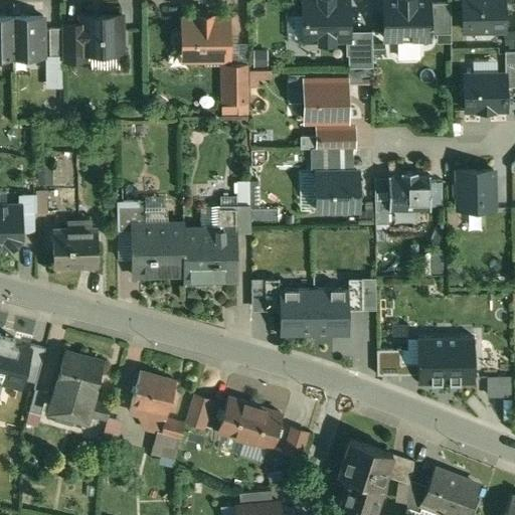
[(318,0),(319,0),(303,1),(304,39),(319,39),(319,43),(333,43),(333,39),(346,38),(348,38),(348,31),(347,0),(318,0)]
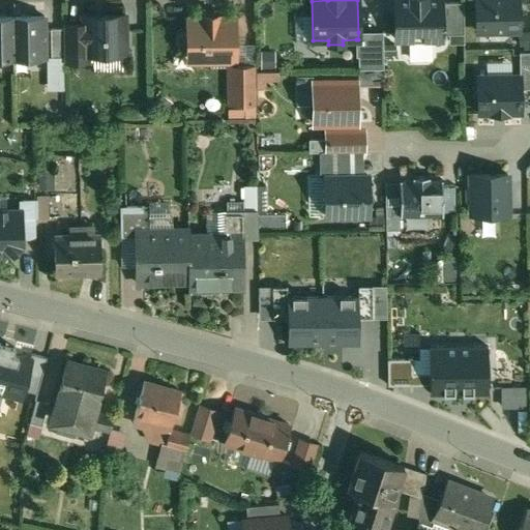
[(441,0),(395,0),(394,0),(395,39),(442,39),(442,33),(441,4),(441,0)]
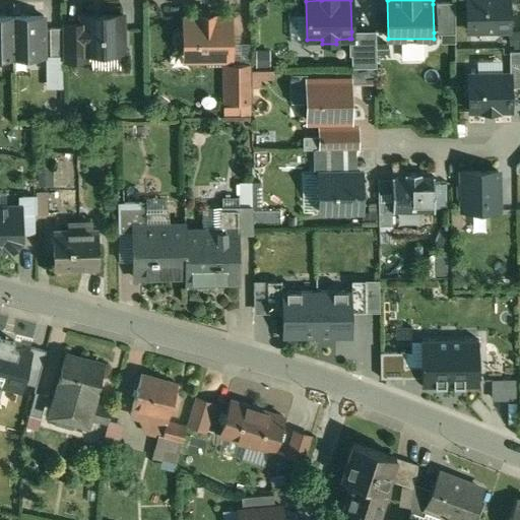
[(508,0),(466,0),(467,31),(509,30),(508,0)]
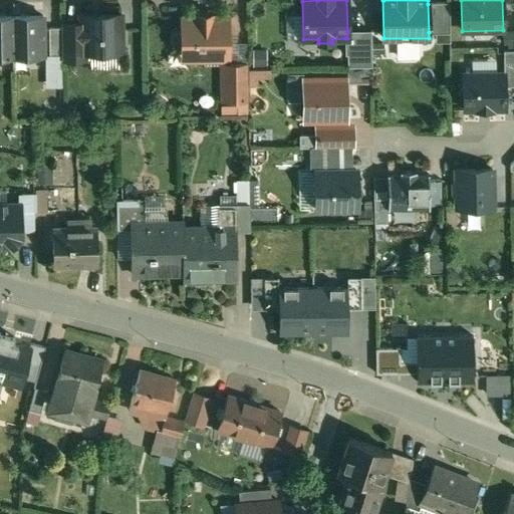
[(450,31),(449,4),(428,4),(429,32),(450,31)]
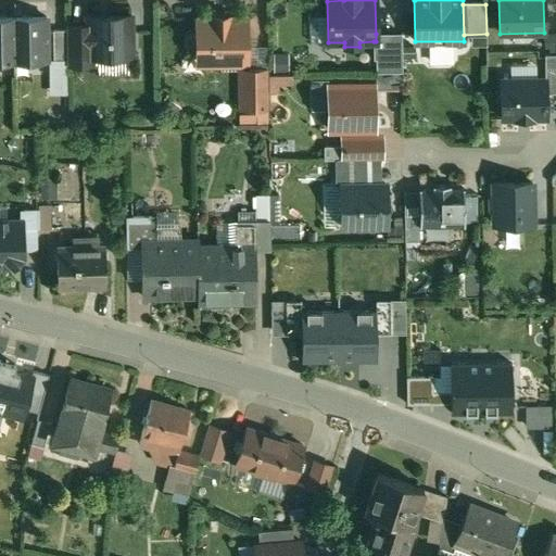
[(130,16),(87,17),(88,26),(88,57),(89,57),(130,55),(130,16)]
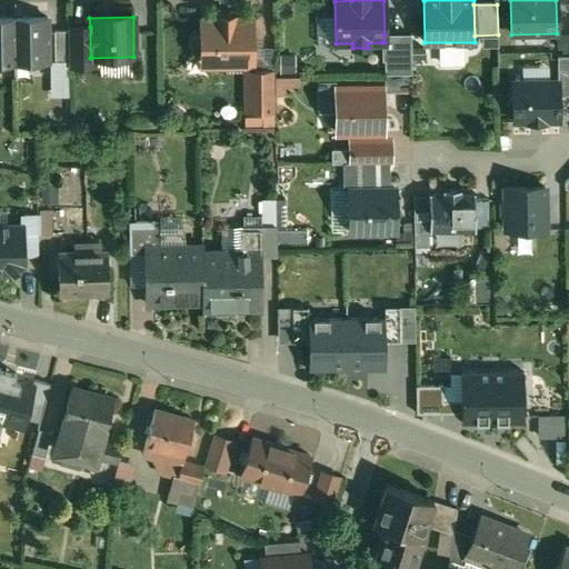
[(48,18),(15,19),(15,63),(48,63),(48,18)]
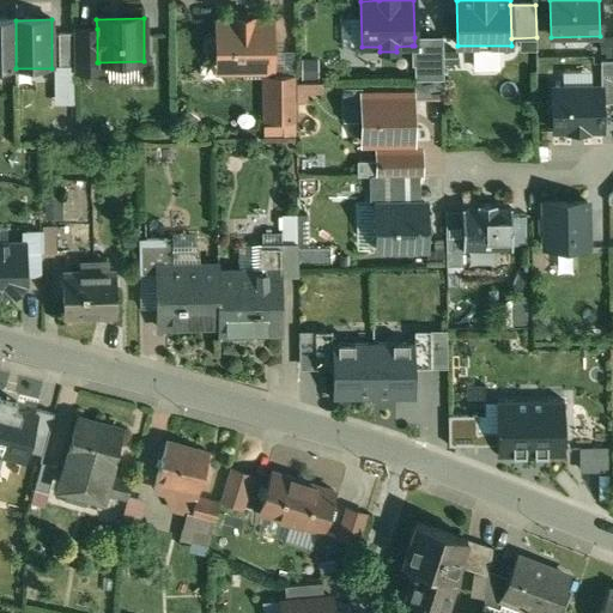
[(254,19),(235,19),(235,23),(217,24),(217,38),(210,38),(205,43),(205,55),(210,60),(217,60),(217,72),(272,71),(272,23),(254,23),(254,19)]
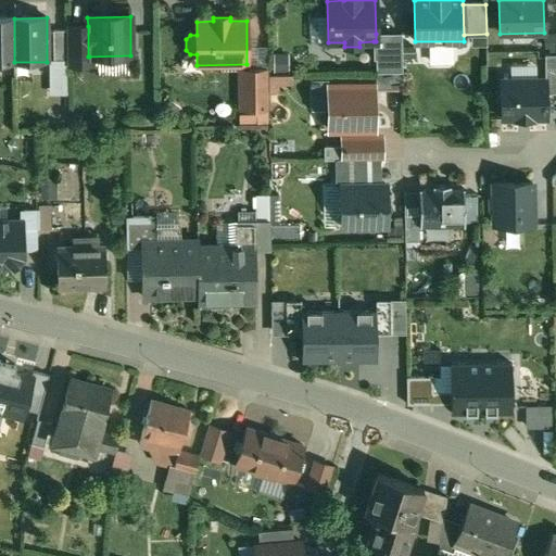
[(14,19),(0,19),(0,62),(14,62),(14,19)]
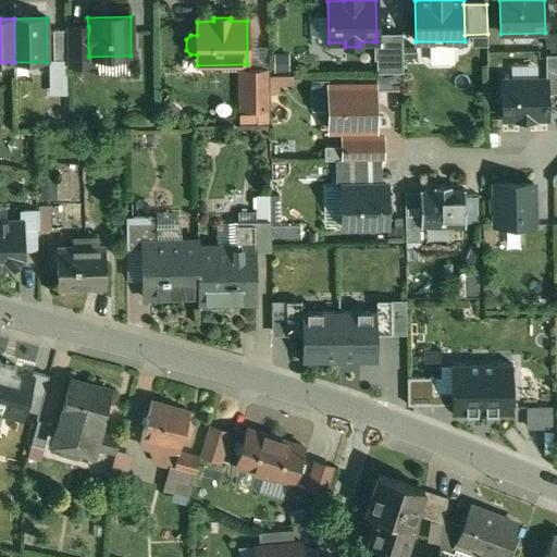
[(88,26),(66,26),(66,32),(66,62),(66,65),(90,65),(89,57),(88,57),(88,26)]
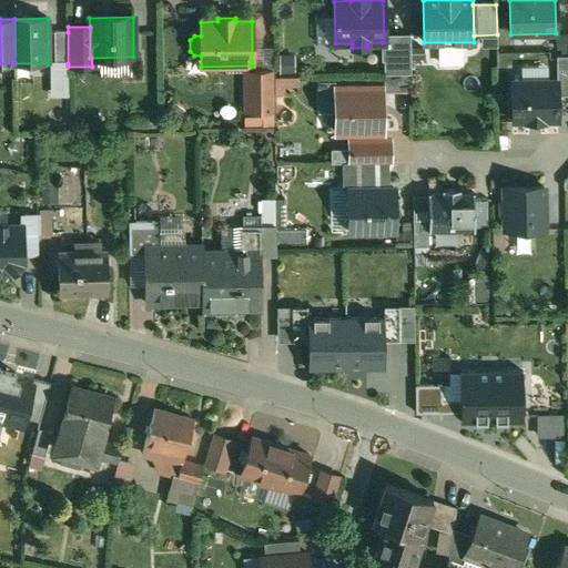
[(68,32),(54,32),(54,63),(68,63),(68,32)]
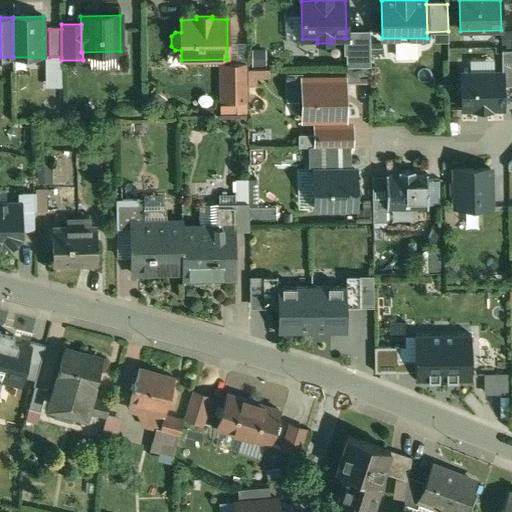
[(369,31),(346,31),(346,38),(344,38),(344,54),(370,54),(369,31)]
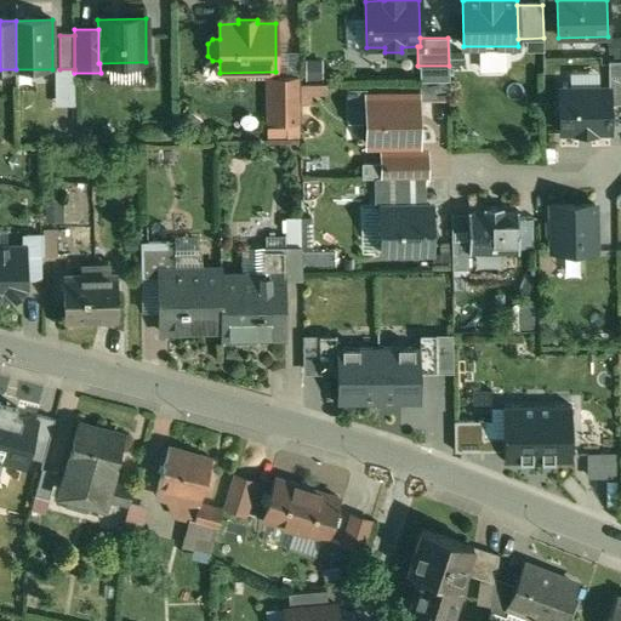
[(324,62),(307,62),(306,83),(324,83),(324,62)]
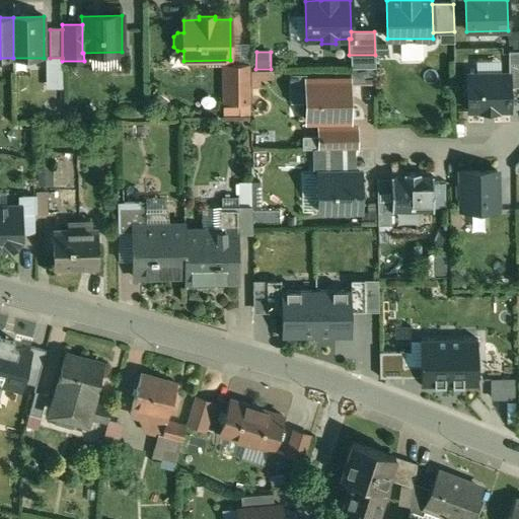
[(518,87),(518,52),(510,53),(510,74),(510,88),(518,87)]
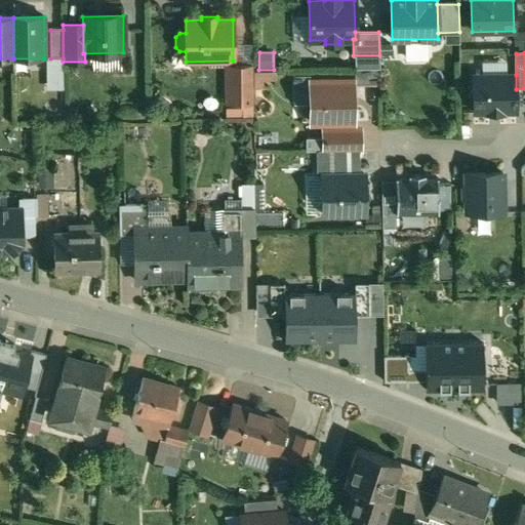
[(379,55),(353,55),(353,56),(355,56),(355,69),(379,69),(379,55)]
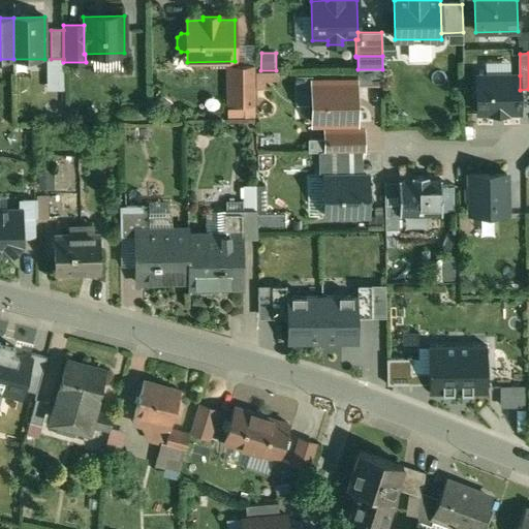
[(254,67),(228,67),(228,104),(245,104),(245,118),(255,118),(254,67)]
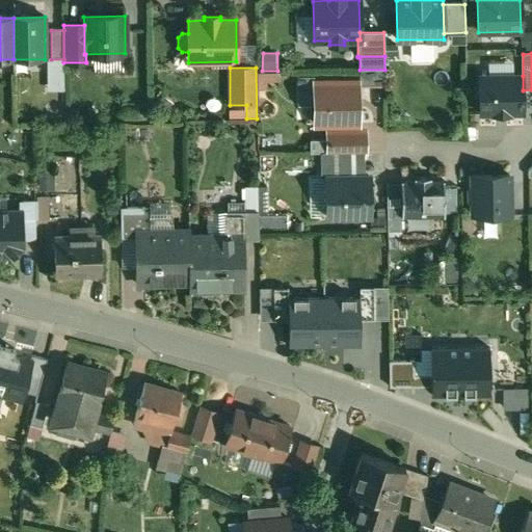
[(523,76),(479,76),(480,114),(495,113),(495,115),(508,115),(508,113),(523,113),(523,90),(523,76)]
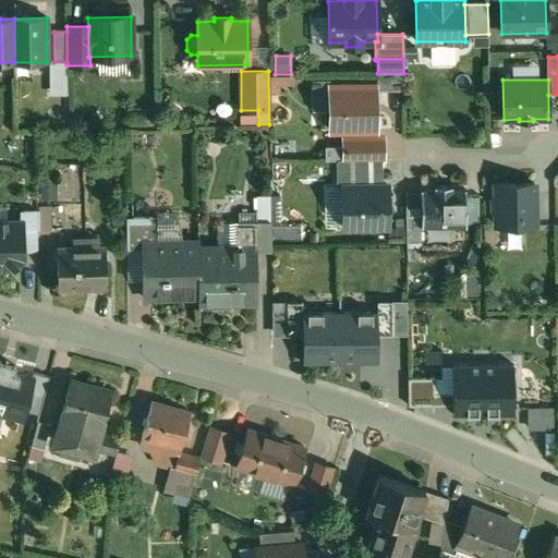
[(375,87),(329,87),(330,131),(376,130),(375,87)]
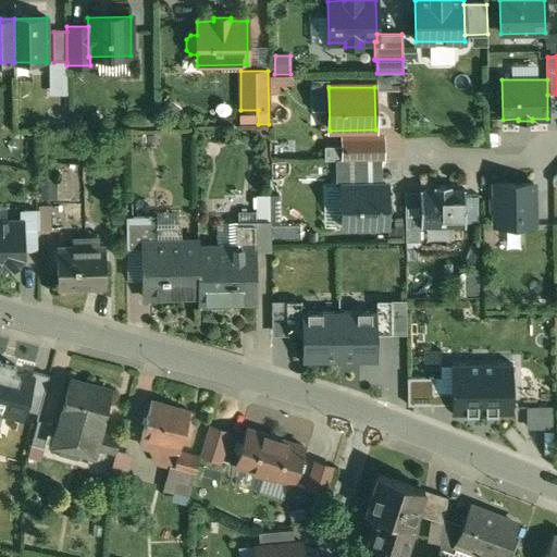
[(382,138),(343,138),(344,161),(382,160),(383,160),(382,138)]
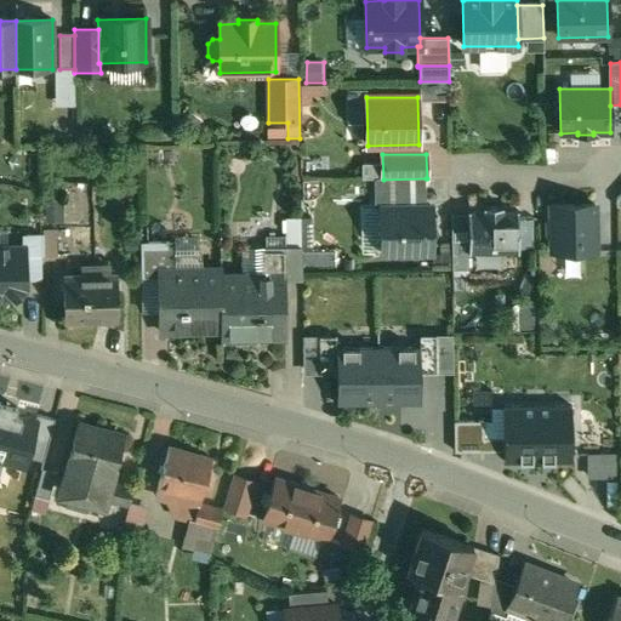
[(383,180),(377,180),(377,209),(381,209),(426,208),(426,178),(383,180)]
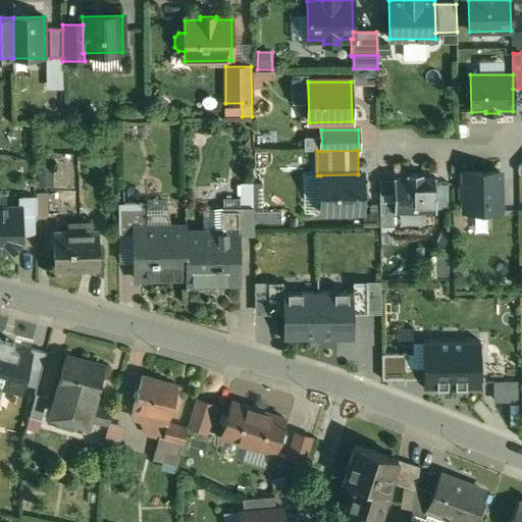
[(500,172),(463,173),(463,185),(460,188),(461,198),(464,201),(464,212),(501,211),(500,172)]
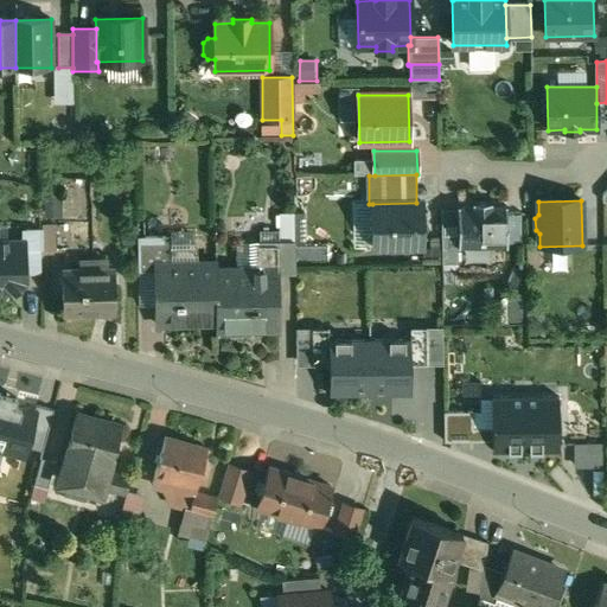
[(416,203),(372,204),(372,249),(422,248),(422,203),(416,203)]
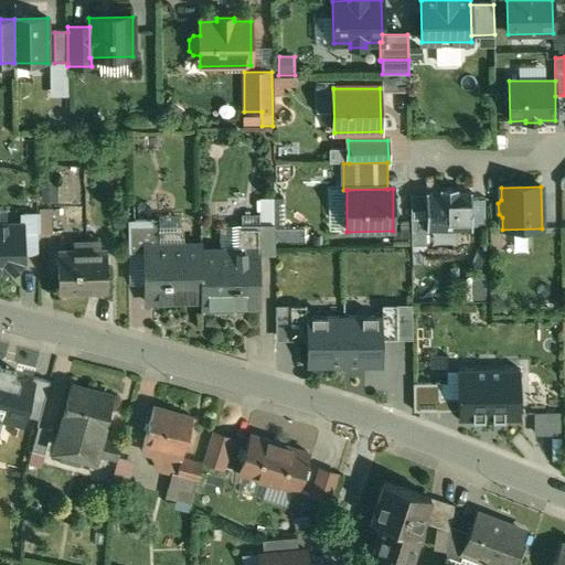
[(458,189),(439,189),(439,193),(427,193),(426,193),(426,198),(426,232),(428,232),(428,231),(470,231),(472,231),(471,192),(470,192),(458,193),(458,189)]
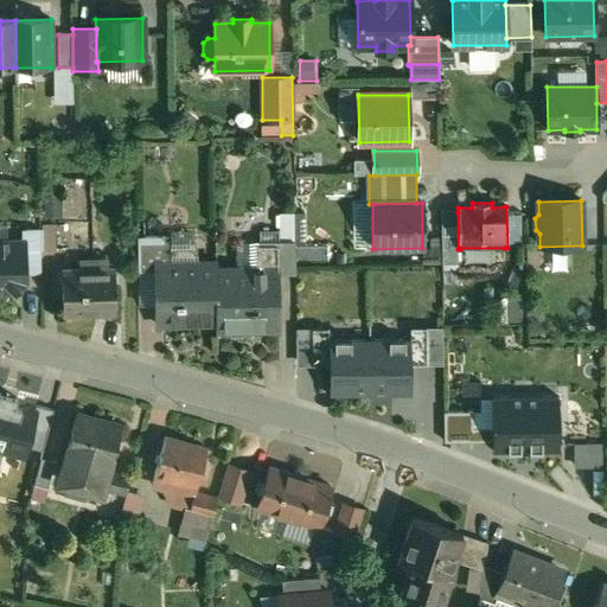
[(441,212),(442,264),(458,264),(458,249),(458,212),(441,212)]
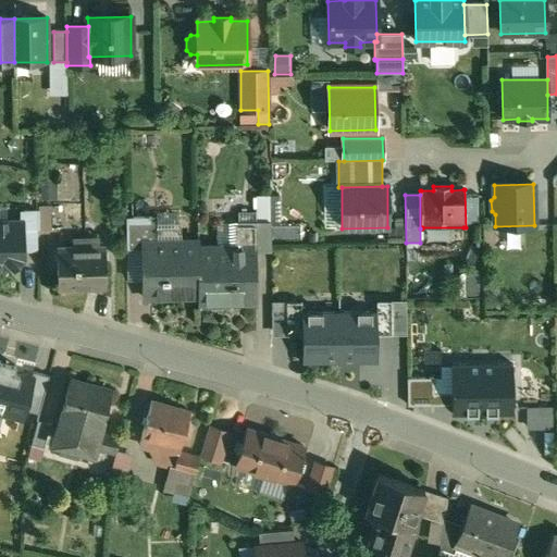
[(274,224),(282,223),(281,196),(272,196),(274,224)]
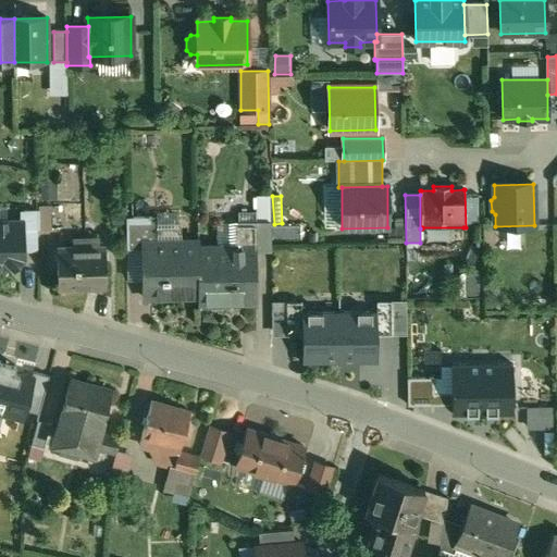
[(51,207),(38,208),(39,232),(51,231),(51,207)]
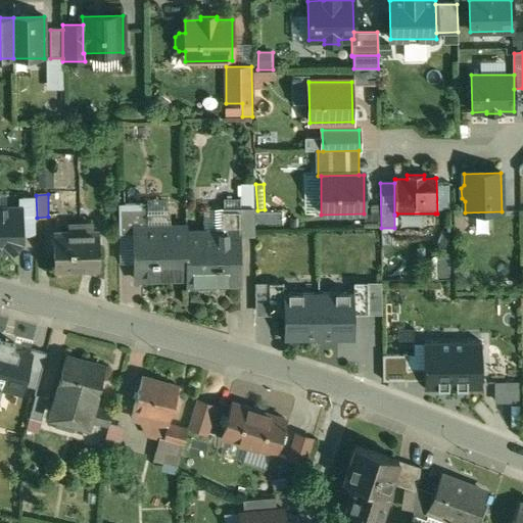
[(35,235),(35,198),(19,198),(19,207),(21,207),(21,235),(35,235)]
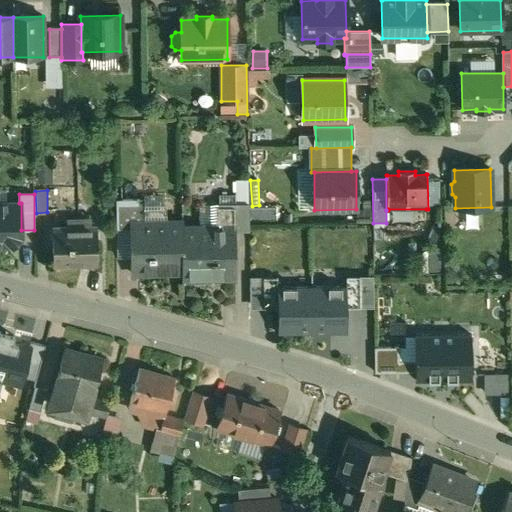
[(146,224),(146,199),(116,200),(116,228),(130,228),(130,224),(146,224)]
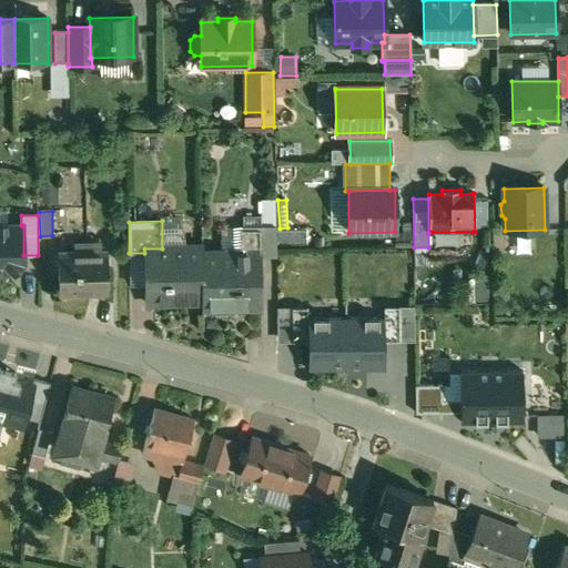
[(0,225),(0,273),(12,273),(13,274),(23,263),(23,255),(23,225),(21,225),(0,225)]
